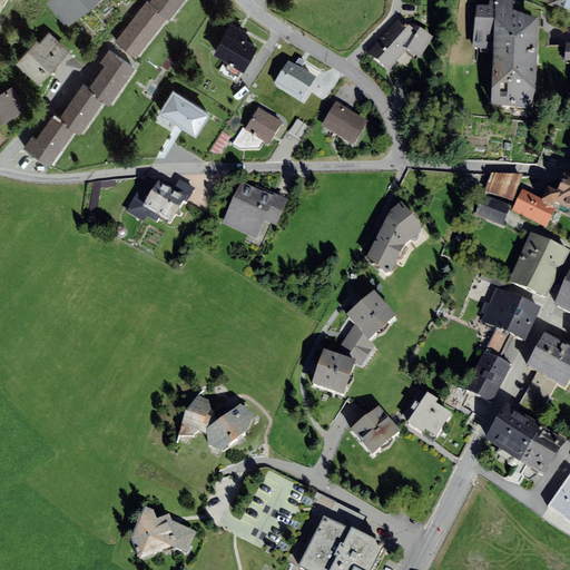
[(49,0),(46,3),(57,17),(59,15),(69,27),(101,0),(49,0)]
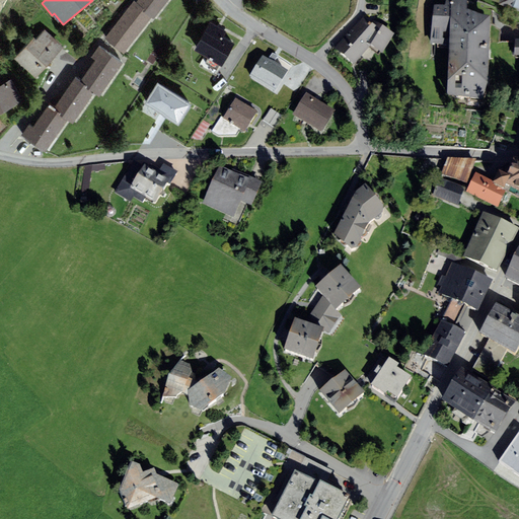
[(137,0),(135,3),(153,17),(154,18),(168,0),(137,0)]
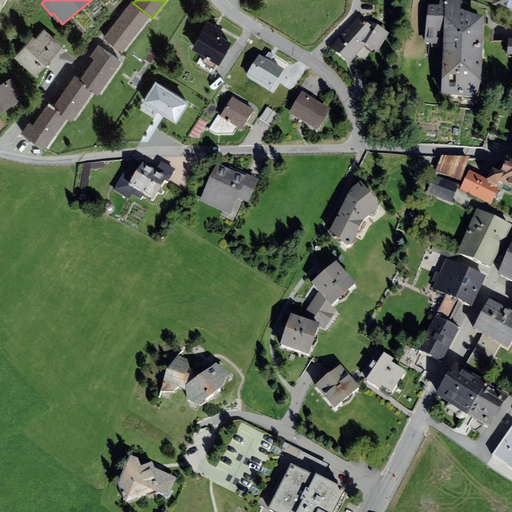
[(441,0),(440,12),(428,11),(425,48),(443,50),(441,101),(477,104),(482,89),(484,26),(460,17),(462,5),(452,0),(441,0)]
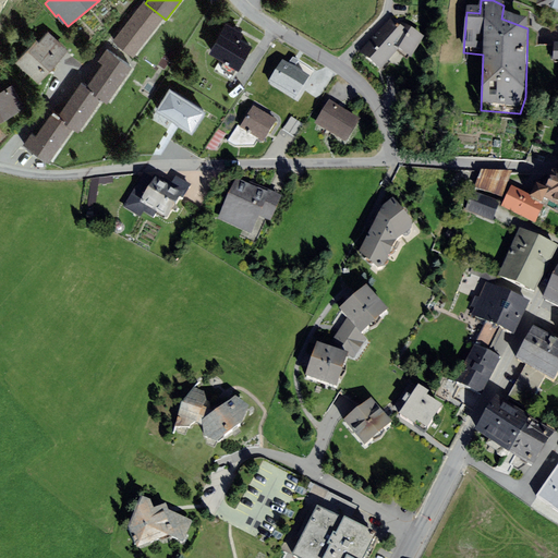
[(557,0),(525,0),(557,11),(557,0)]
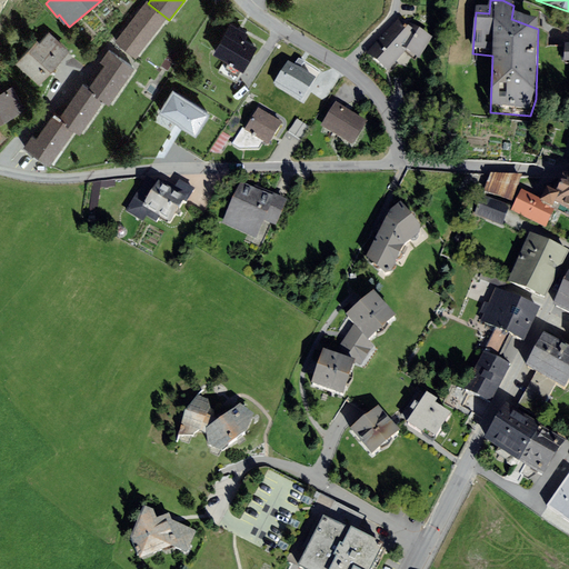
[(147,2),(115,42),(136,59),(168,19),(148,3),(147,2)]
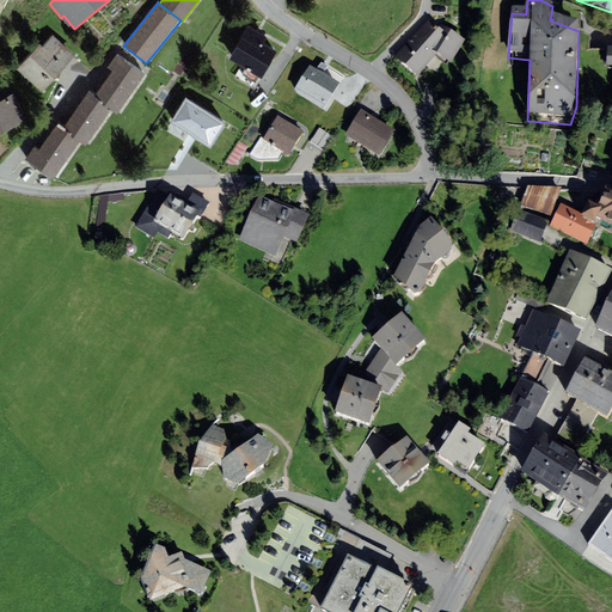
[(257,78),(276,44),(264,37),(267,32),(248,22),(230,54),(246,63),(243,71),(257,78)]
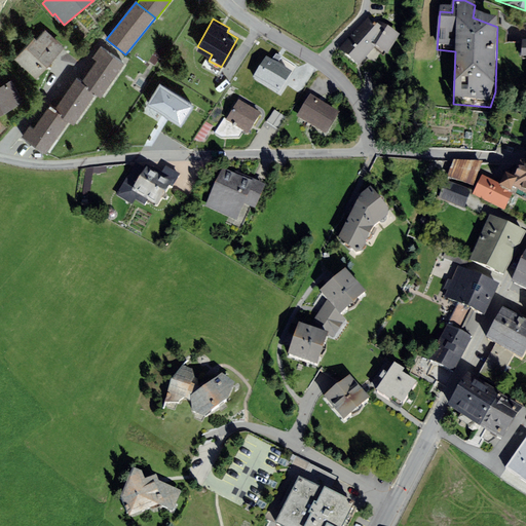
[(382,34),(378,30),(367,20),(339,52),(358,71),(376,51),(371,48),(382,34)]
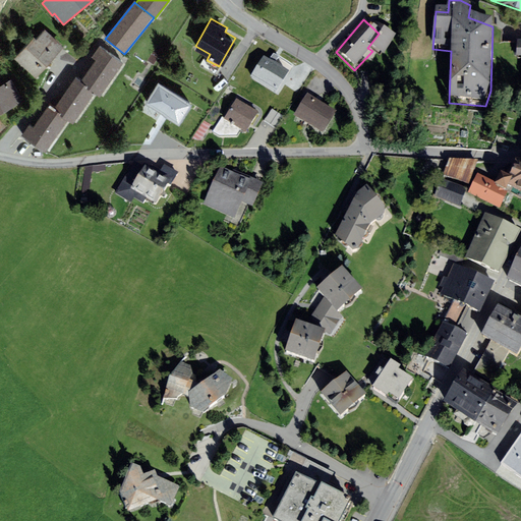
[(367,48),(372,51),(385,58),(396,39),(377,26),(374,30),(379,34),(367,48)]
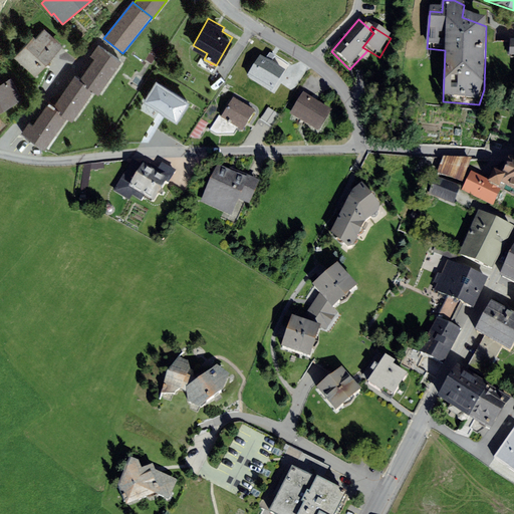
[(33,37),(14,58),(35,78),(63,47),(44,30),(36,40),(33,37)]
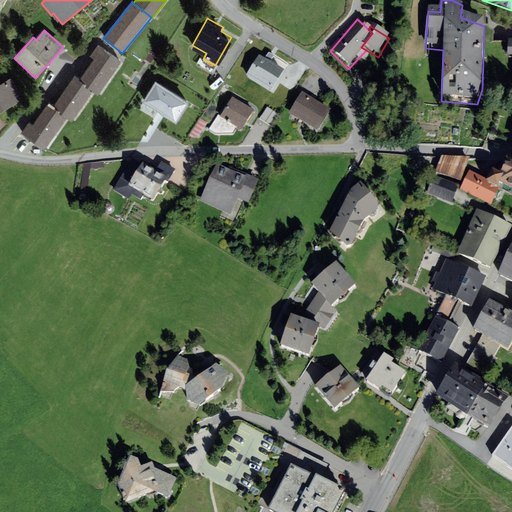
[(90,56),(94,59),(79,80),(94,90),(99,94),(122,62),(98,45),(90,56)]
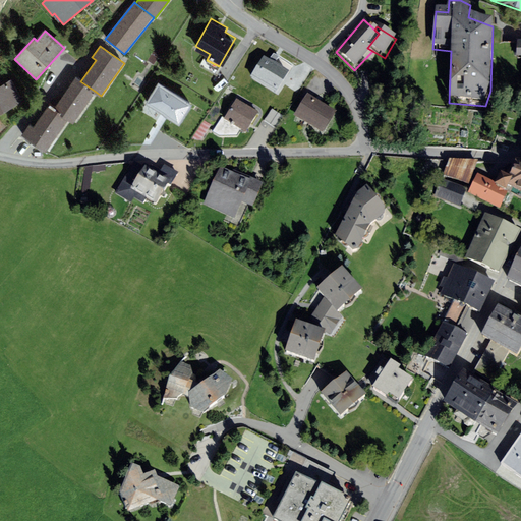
[(276,93),(290,70),(264,55),(250,77),(276,93)]
